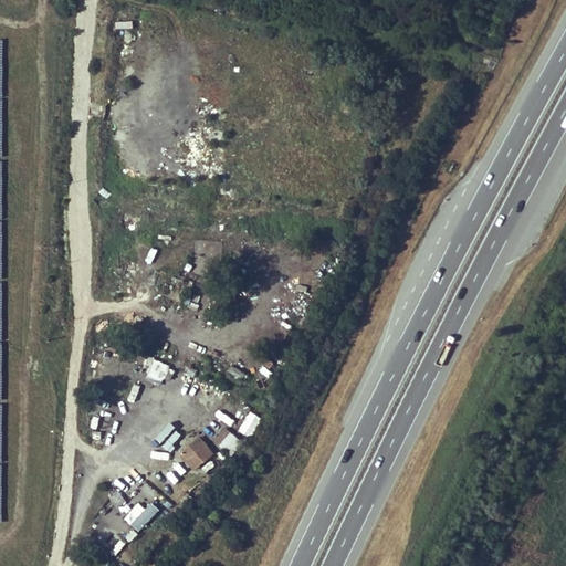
[(237,430),(249,438),(261,418),(249,411),(237,430)]
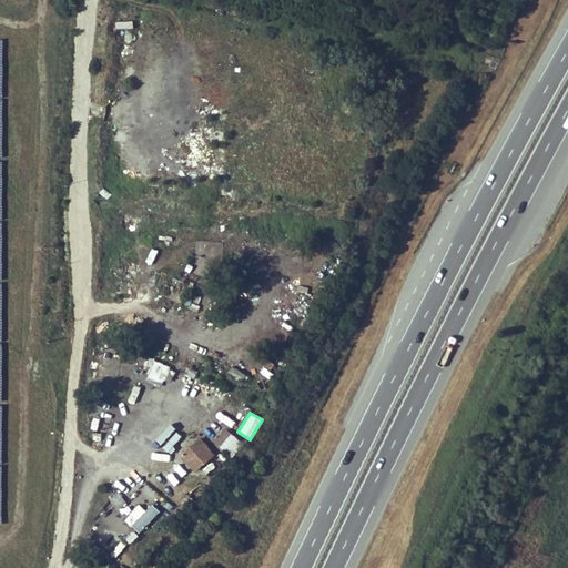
[(225,429),(220,437),(224,440),(219,447),(232,457),(242,443),(225,429)]
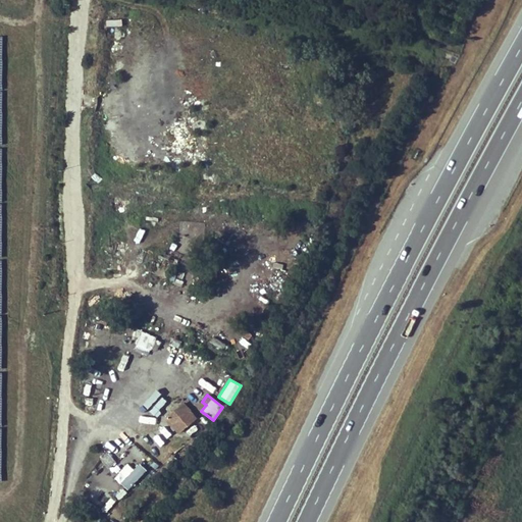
[(164,417),(177,434),(198,420),(184,402),(164,417)]
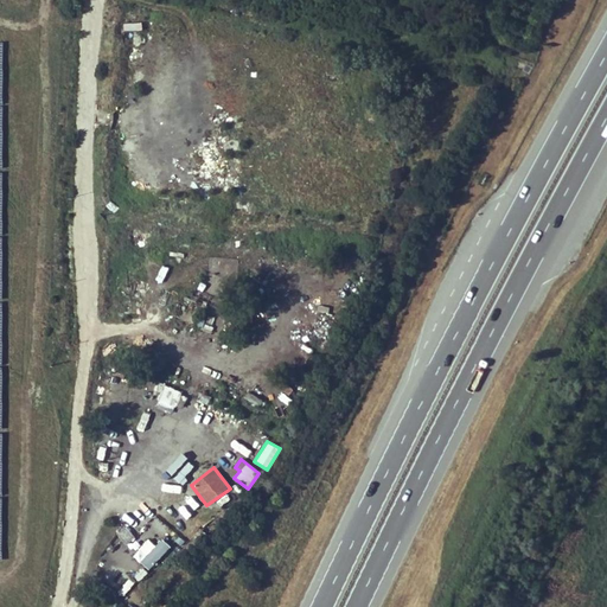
[(125,544),(134,538),(126,526),(117,534),(125,544)]
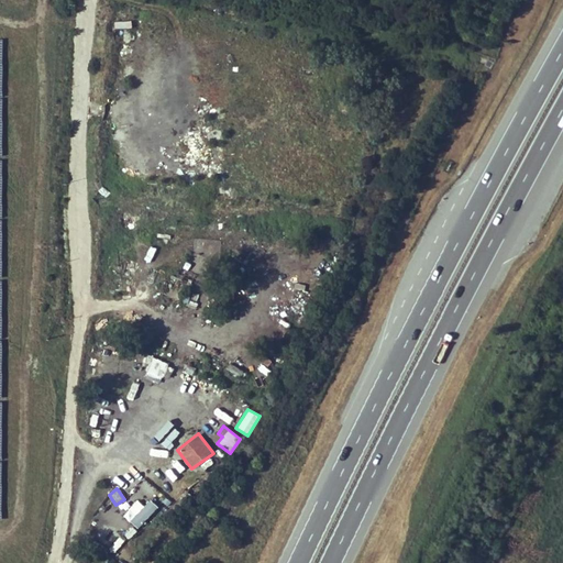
[(130,521),(138,528),(157,507),(150,500),(143,506),(136,499),(128,509),(134,516),(130,521)]
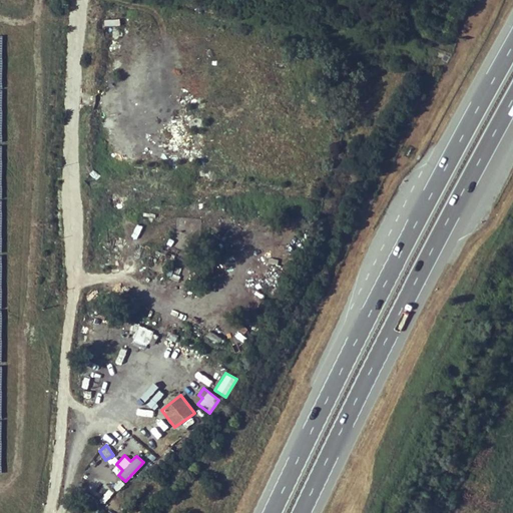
All buildings are outlined.
